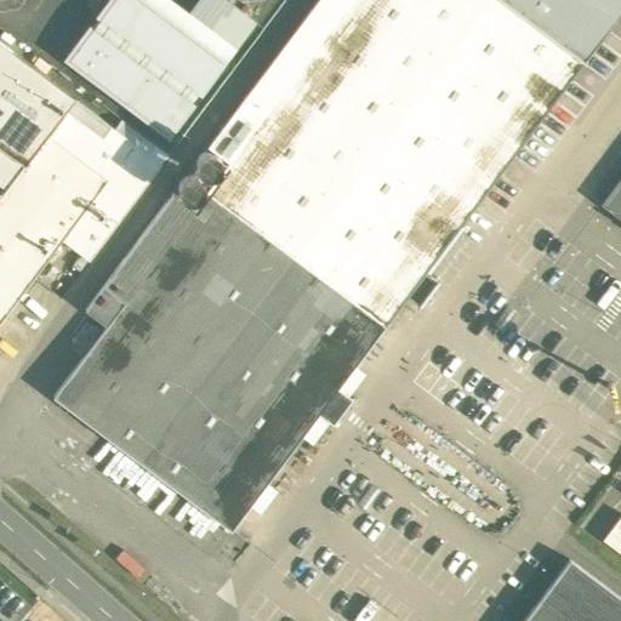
[(137,0),(113,0),(69,58),(167,132),(221,62),(220,62),(181,32),(137,0)]
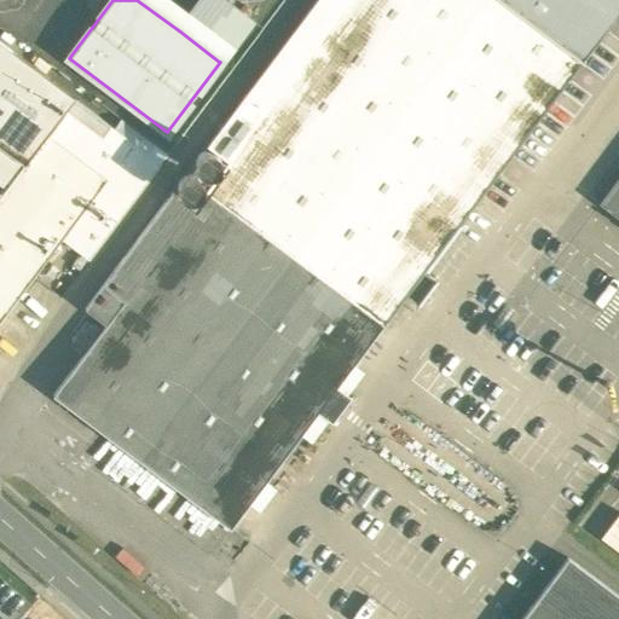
[(225,0),(203,0),(180,32),(219,62),(220,62),(250,18),(225,0)]
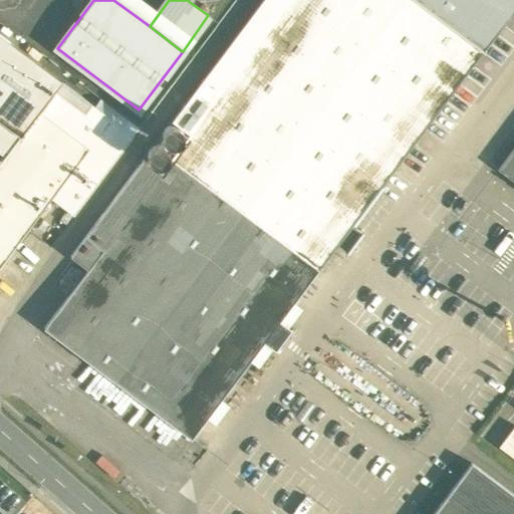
[(262,0),(172,121),(191,136),(172,161),(317,270),(318,269),(318,270),(336,246),(345,252),(360,233),(351,226),(482,51),(414,0),(262,0)]
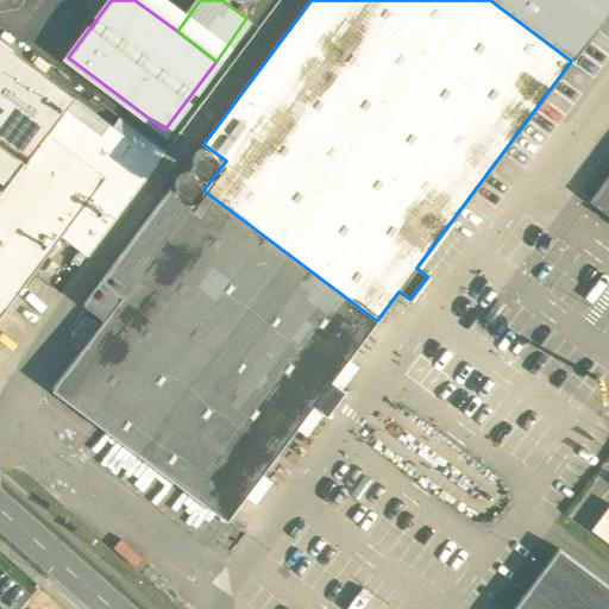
[(608,10),(608,0),(490,0),(571,61),(608,10)]
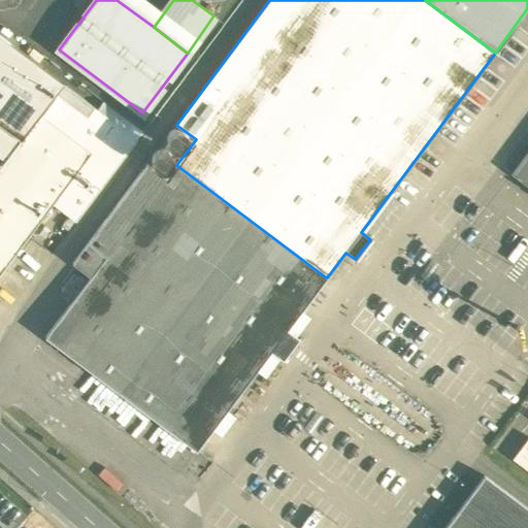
[(63,84),(0,36),(0,156),(4,160),(40,113),(56,94),(87,118),(94,107),(63,84)]
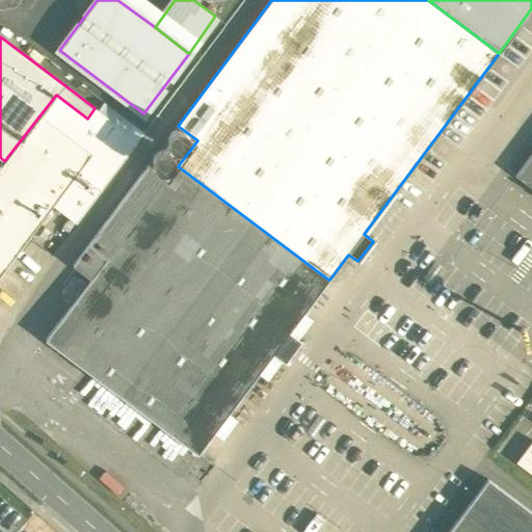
[(0,275),(53,206),(76,223),(138,140),(95,108),(87,118),(56,95),(41,114),(4,161),(0,157),(0,275)]
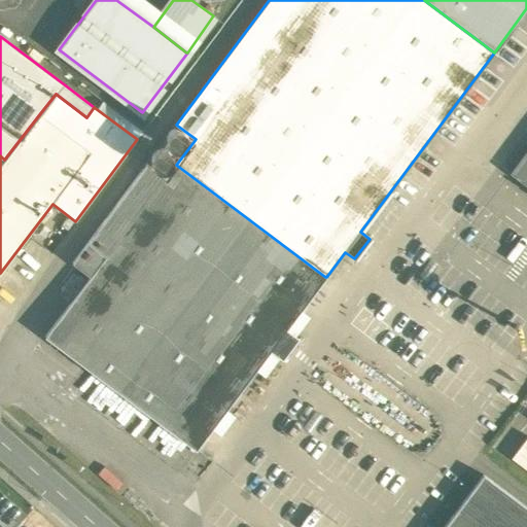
[(187,145),(188,141),(187,137),(185,134),(182,132),(178,131),(174,132),(171,134),(169,138),(168,141),(169,145),(171,148),(174,150),(178,151),(182,150),(185,148),(187,145)]
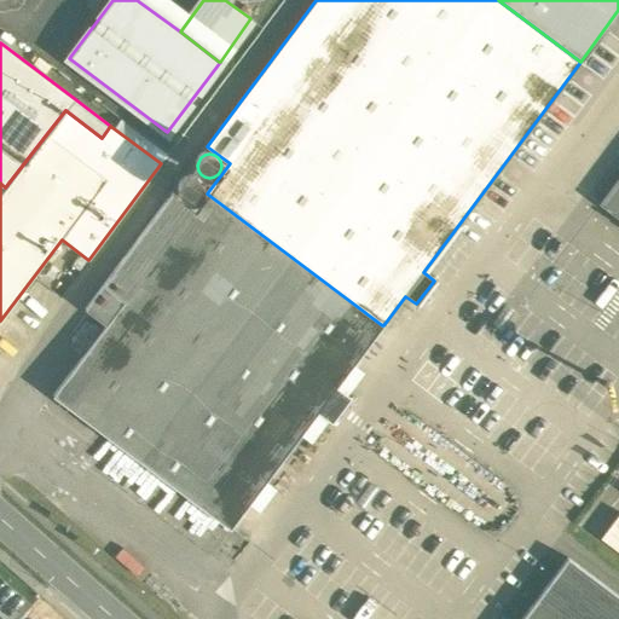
[(203,194),(203,189),(203,185),(200,180),(196,178),(191,177),(186,178),(183,180),(180,185),(179,189),(180,194),(183,197),(187,201),(191,201),(196,200),(200,197),(203,194)]
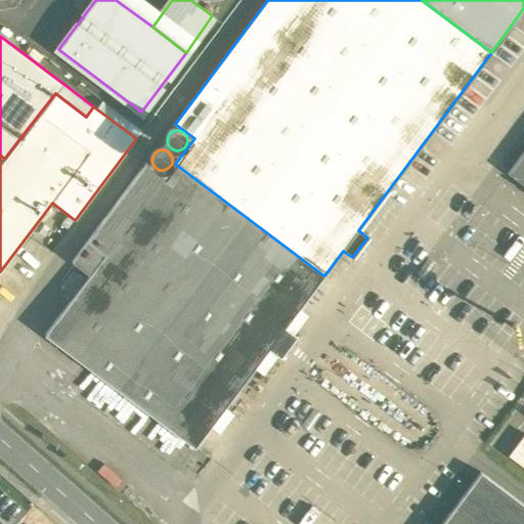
[(523,150),(508,172),(523,183),(523,150)]
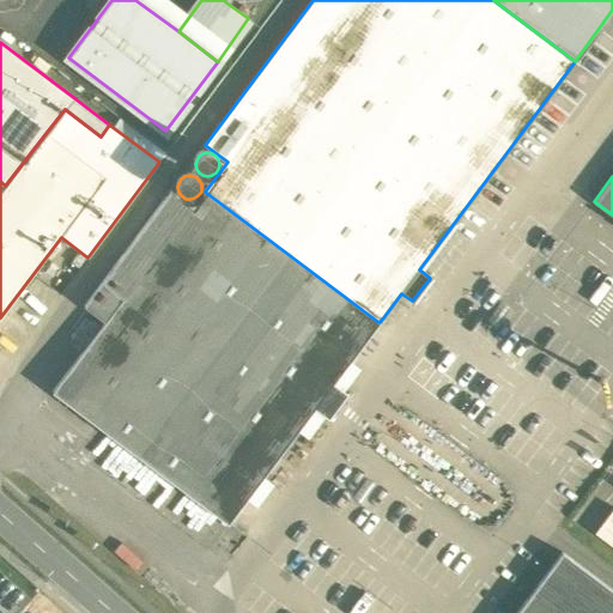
[(378,322),(205,192),(193,208),(171,192),(102,283),(123,299),(54,392),(229,522),(378,322)]
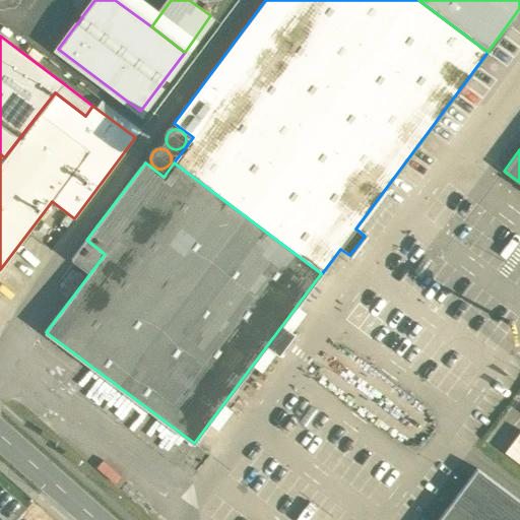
[(519,431),(512,443),(505,451),(519,462),(519,431)]
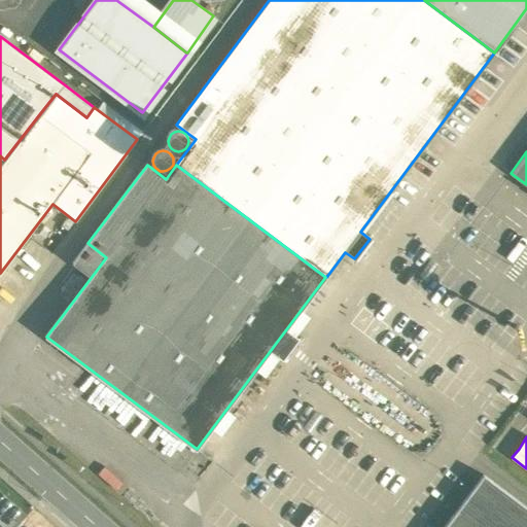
[(526,526),(526,506),(484,476),(445,526),(526,526)]
